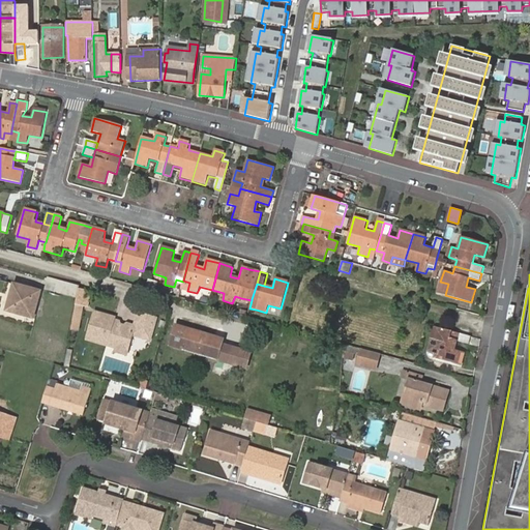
[(79,286),(58,281),(55,291),(77,298),(78,289),(79,286)]
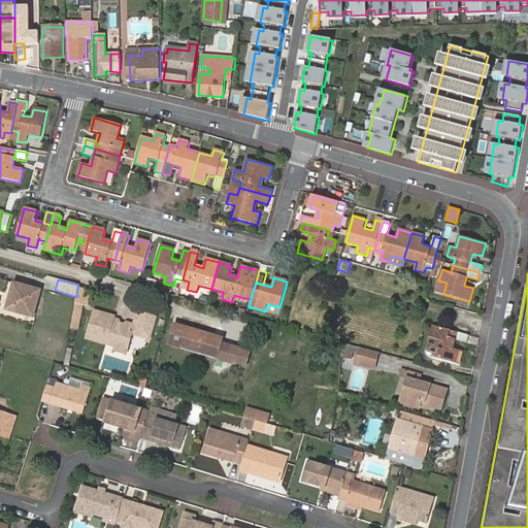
[(40,290),(14,283),(6,309),(33,317),(40,290)]
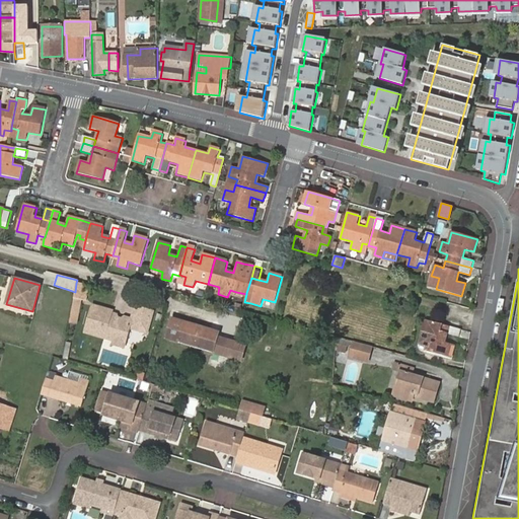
[(88,285),(76,283),(72,306),(70,323),(78,324),(81,300),(86,301),(88,285)]
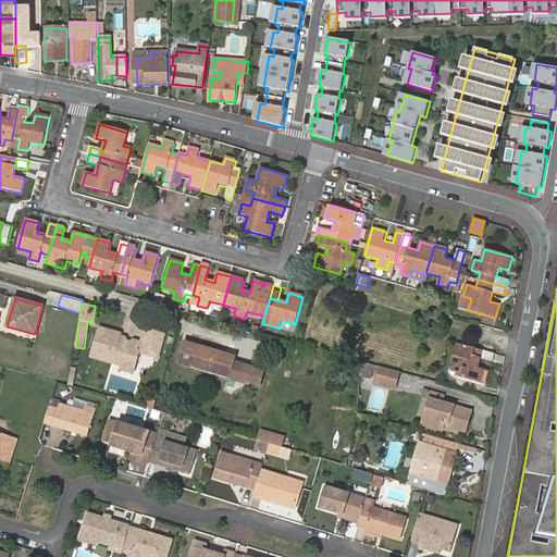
[(118,345),(120,337),(120,335),(100,330),(91,358),(122,368),(124,363),(135,368),(141,346),(134,344),(125,342),(121,346),(118,345)]
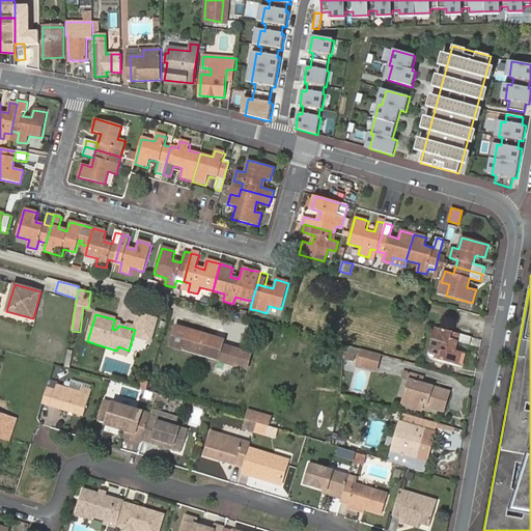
[(159,318),(143,314),(139,329),(140,329),(139,334),(154,338),(159,318)]
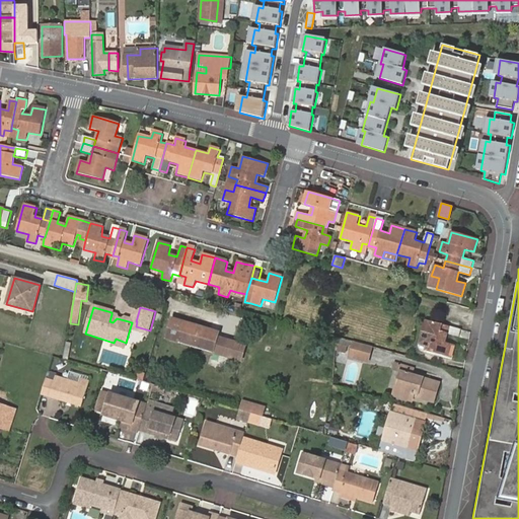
[(219,331),(172,317),(166,339),(241,361),(245,346),(217,338),(219,331)]
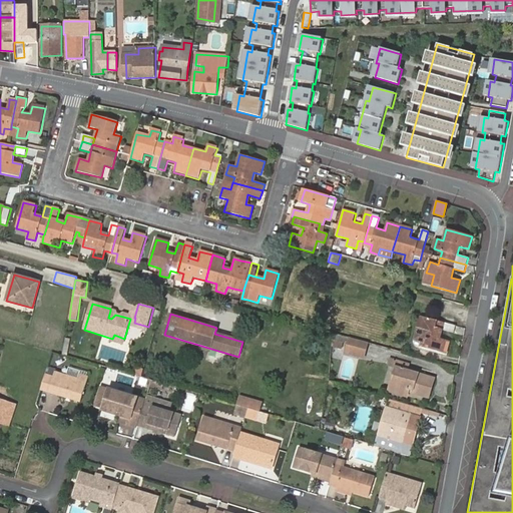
[(454,334),(456,327),(430,319),(421,317),(417,334),(424,336),(420,347),(446,355),(450,342),(440,339),(443,331),(454,334)]
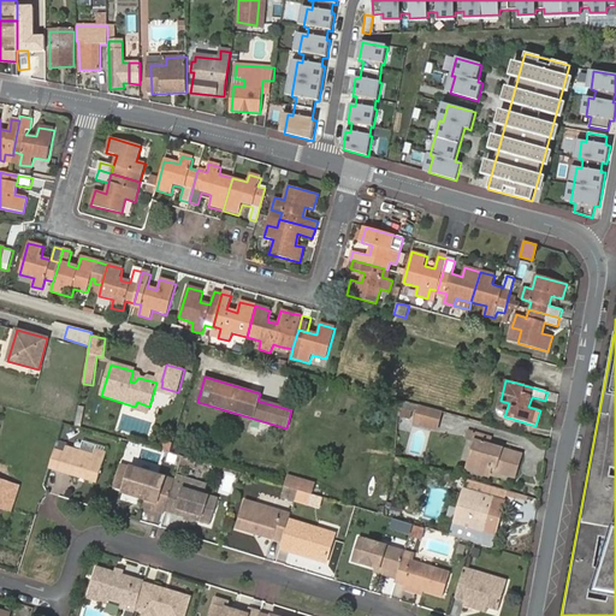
[(137,402),(135,407),(134,410),(147,414),(149,407),(137,402)]
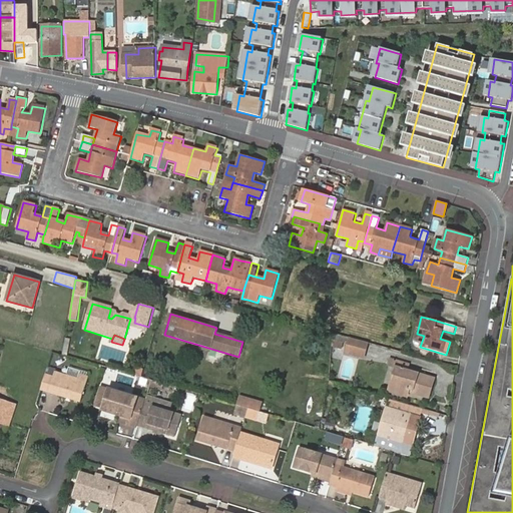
[(366,344),(352,340),(349,352),(363,356),(366,344)]
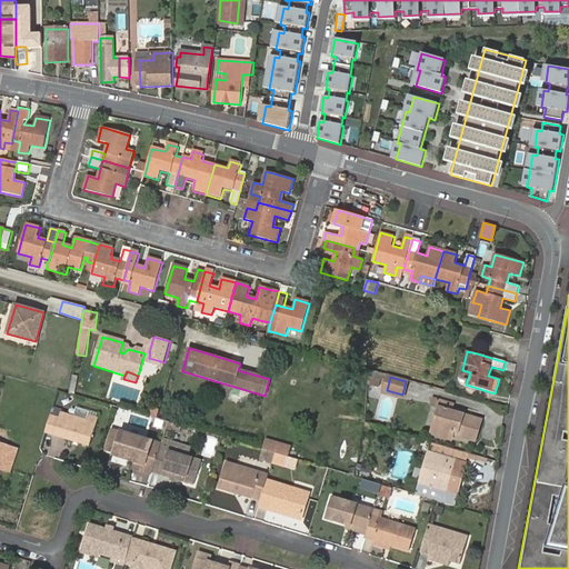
[(453,405),(439,400),(437,408),(439,408),(431,435),(451,440),(453,435),(475,441),(481,421),(451,412),(453,405)]
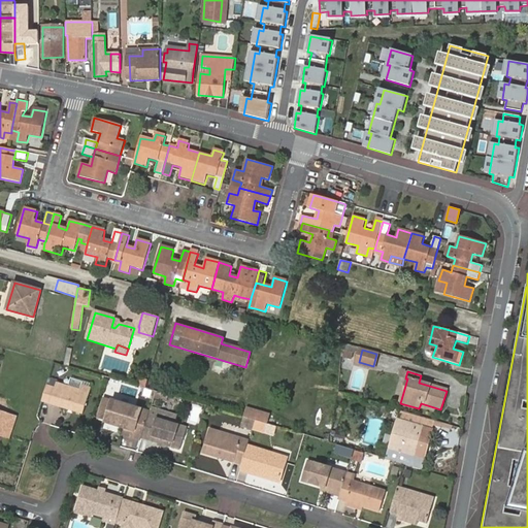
[(54,389),(44,387),(40,403),(66,410),(67,408),(71,409),(71,413),(81,416),(89,390),(78,387),(77,391),(55,385),(54,389)]
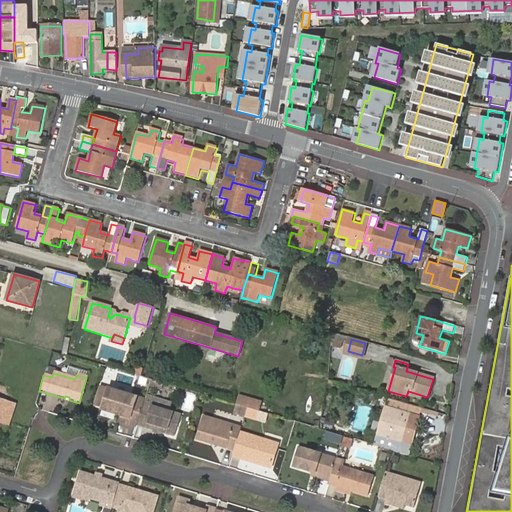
[(148,385),(149,379),(141,377),(137,375),(136,382),(148,385)]
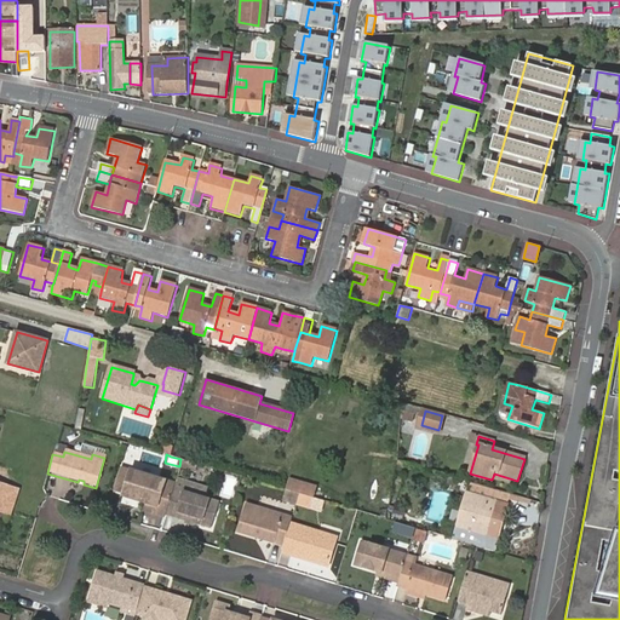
[(172,489),(173,484),(127,471),(126,471),(118,469),(110,492),(120,494),(119,495),(133,499),(137,498),(141,499),(142,501),(141,509),(164,516),(165,514),(172,489)]
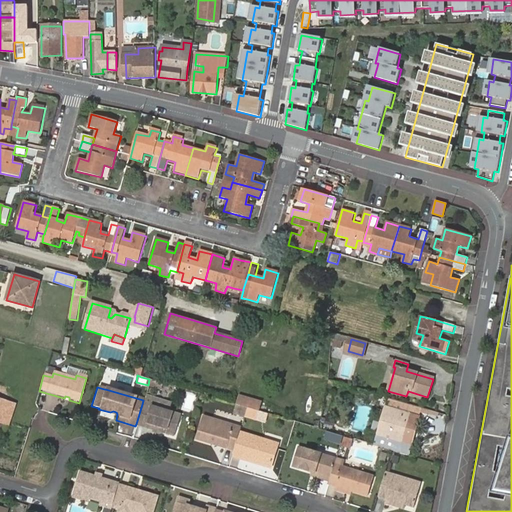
[(15,405),(0,399),(0,408),(12,413),(15,405)]
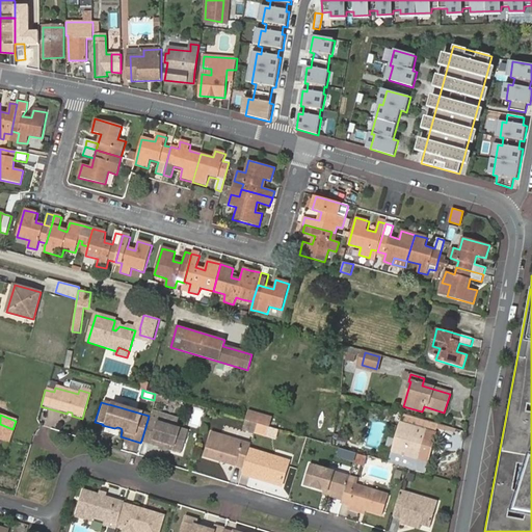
[(431,424),(405,417),(392,463),(426,474),(439,434),(429,431),(431,424)]
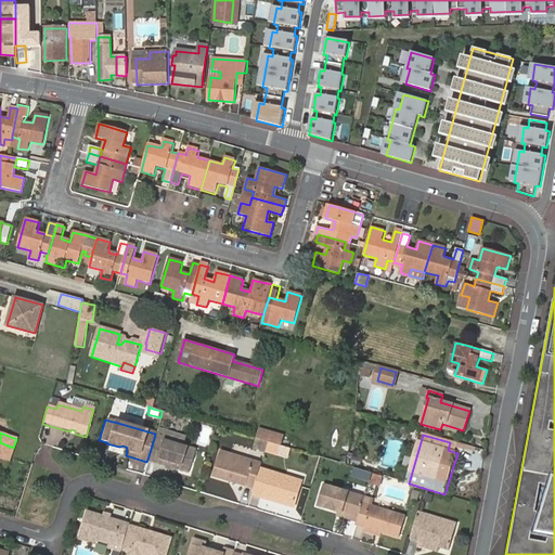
[(191,449),(154,438),(147,460),(154,462),(169,467),(184,470),(191,449)]
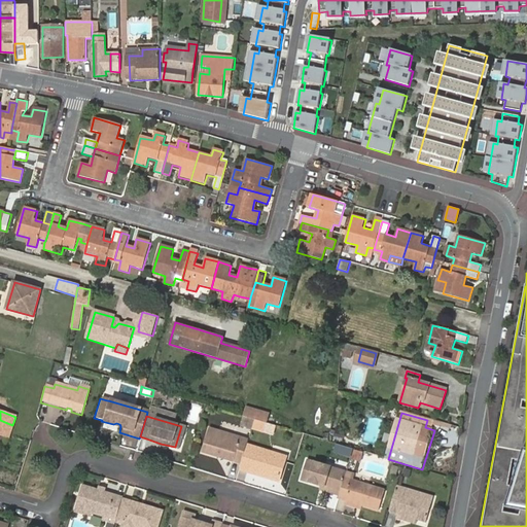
[(239,424),(251,427),(253,419),(242,416),(239,424)]
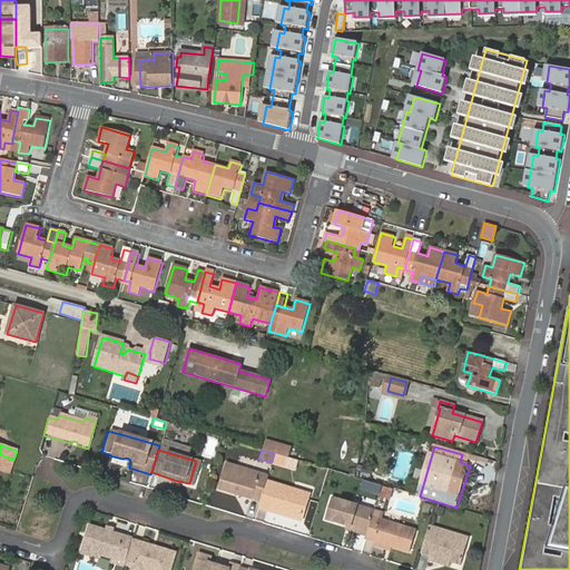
[(281,465),(283,455),(274,453),(272,462),(281,465)]
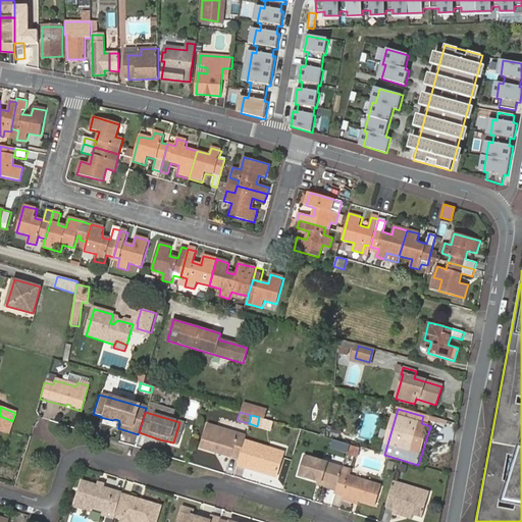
[(0,416),(0,431),(8,434),(12,421),(0,416)]
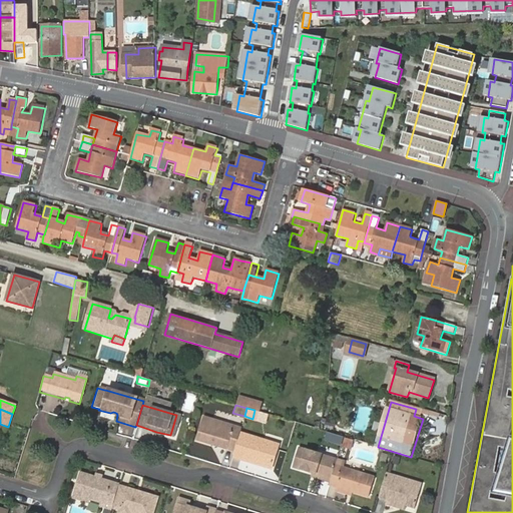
[(425,412),(416,409),(414,416),(423,419),(425,412)]
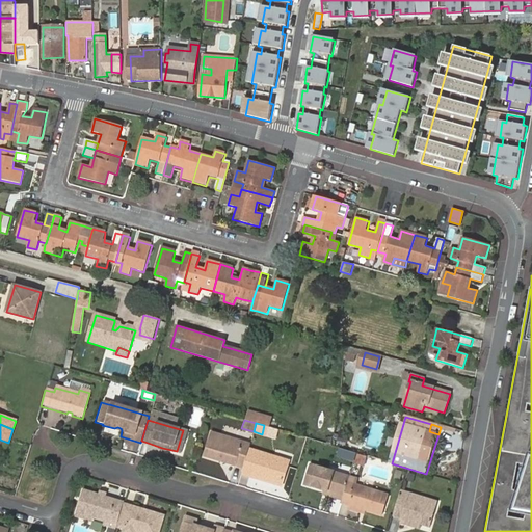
[(276,429),(266,426),(264,434),(274,437),(276,429)]
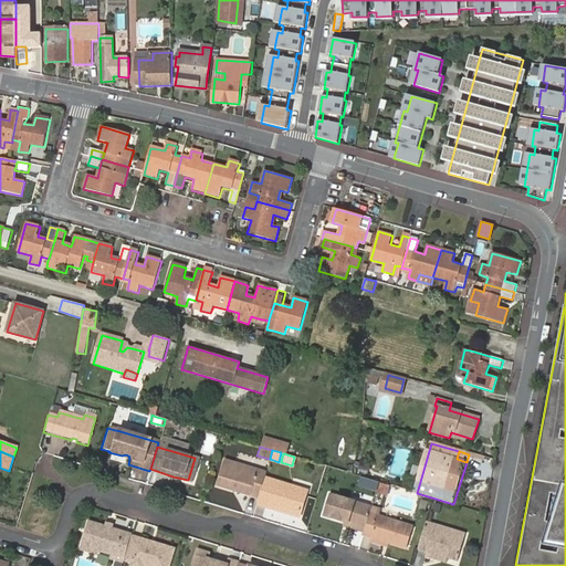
[(264,478),(265,472),(221,460),(213,484),(258,499),(264,478)]
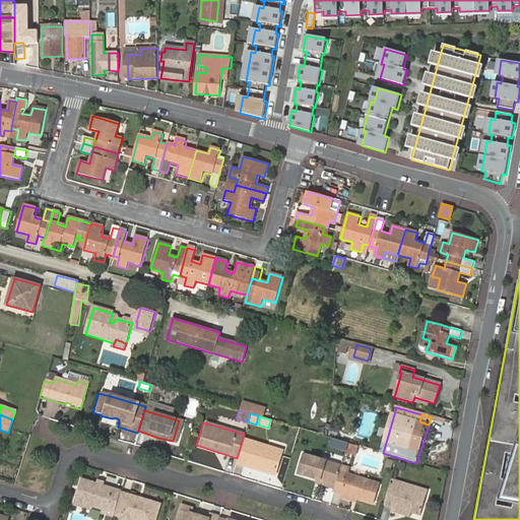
[(337,436),(339,427),(329,424),(327,433),(337,436)]
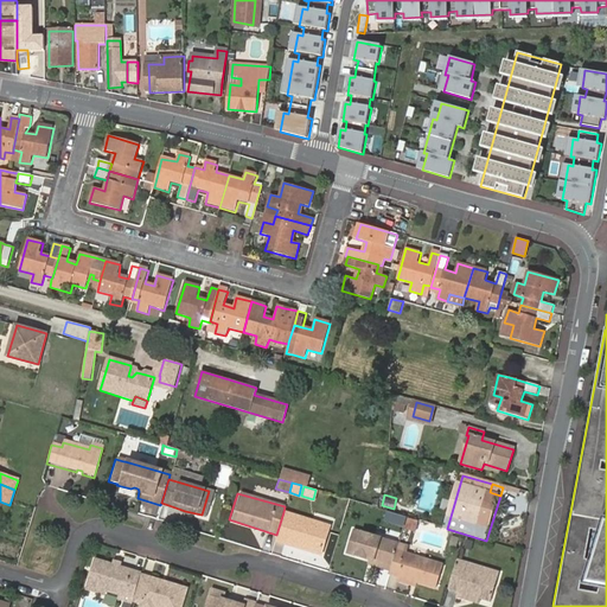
[(184,515),(185,511),(168,505),(166,510),(184,515)]
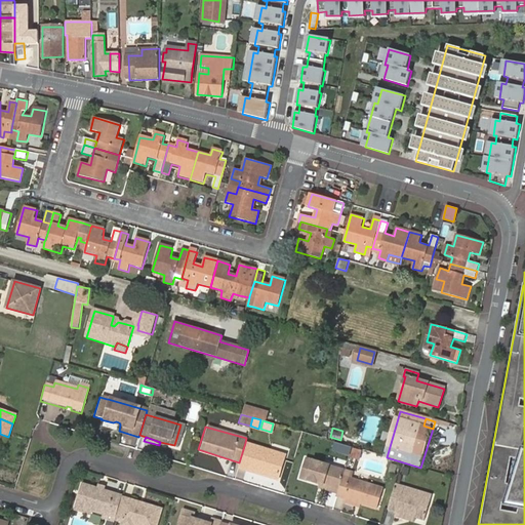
[(239,462),(237,467),(258,474),(259,471),(263,472),(261,475),(275,479),(283,455),(245,443),(239,462)]
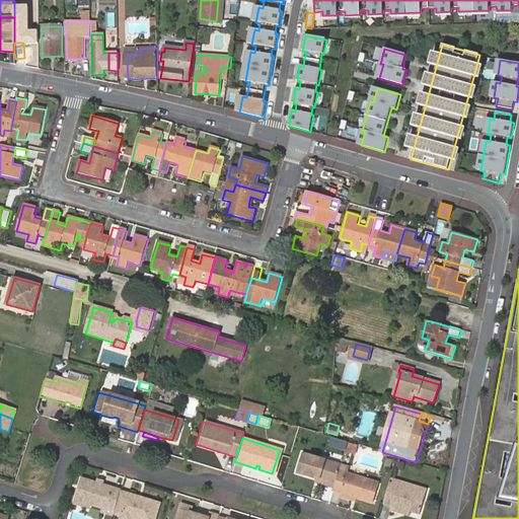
[(345,451),(354,454),(357,446),(348,443),(345,451)]
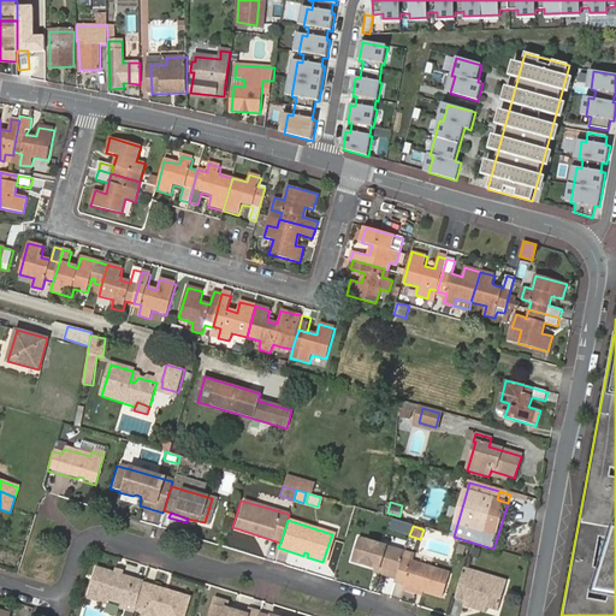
[(403,552),(404,551),(357,537),(349,561),(372,568),(385,572),(384,575),(395,580),(401,560),(403,552)]
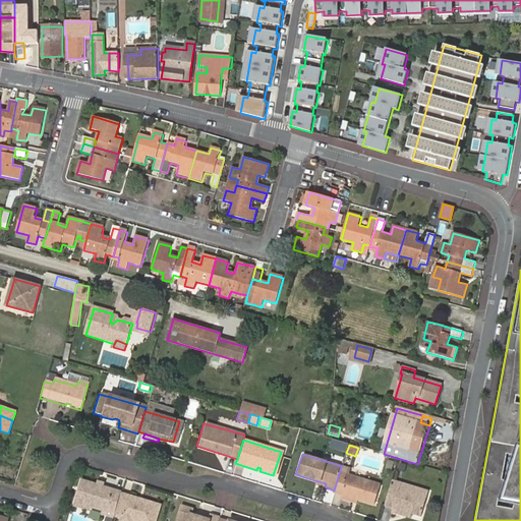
[(334,490),(334,493),(341,495),(355,499),(371,504),(378,484),(347,475),(349,469),(341,467),(339,473),(334,490)]
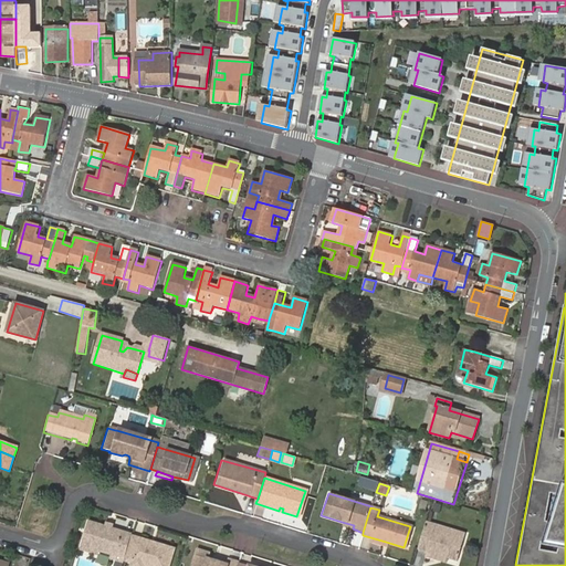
[(123,559),(130,536),(108,528),(103,527),(85,522),(76,549),(92,554),(96,551),(108,554),(111,559),(122,563),(123,559)]
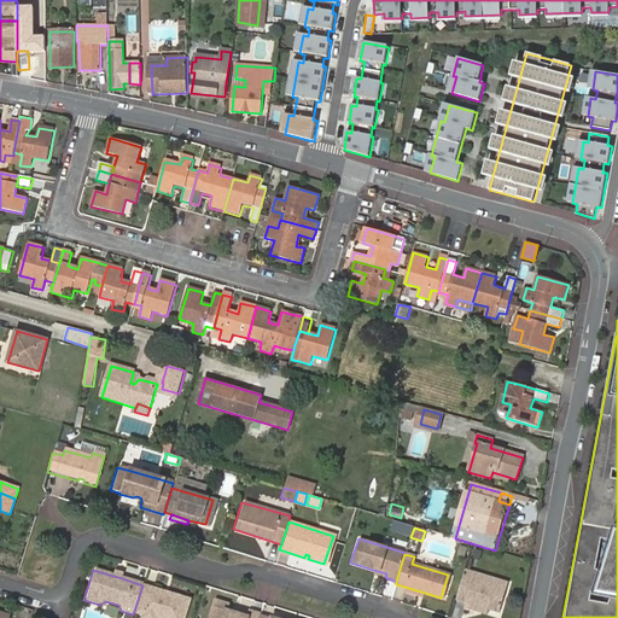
[(503,582),(464,571),(454,601),(462,604),(461,608),(473,612),(474,606),(485,610),(495,612),(503,582)]
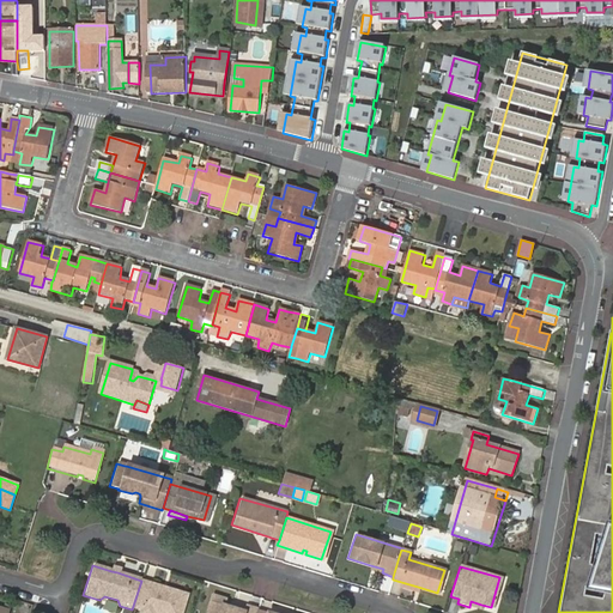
[(159,587),(141,581),(133,606),(140,608),(139,612),(140,612),(152,612),(153,612),(155,612),(178,612),(186,594),(164,588),(163,592),(158,590),(159,587)]
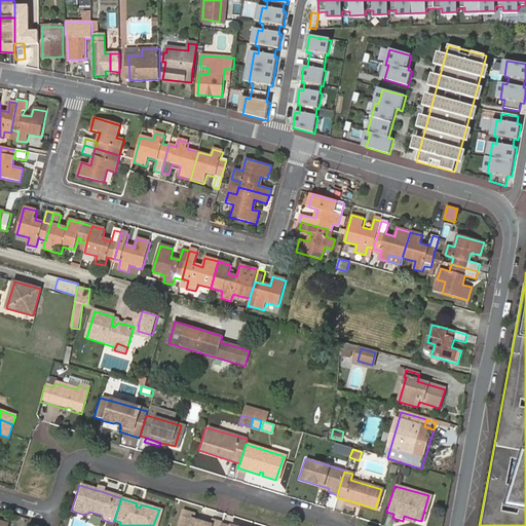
[(357,509),(359,503),(344,499),(342,504),(357,509)]
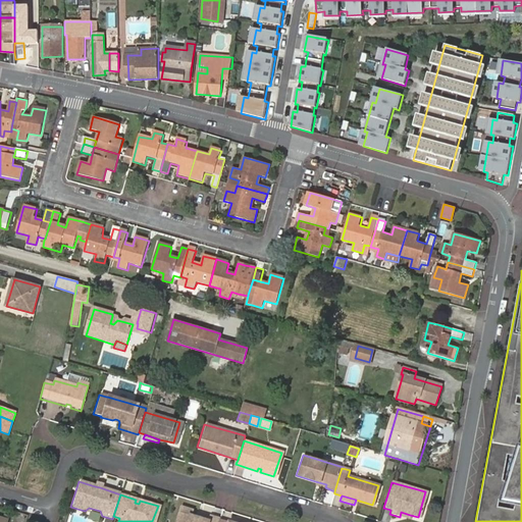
[(218,521),(219,521),(219,519),(208,515),(206,521),(198,518),(197,520),(193,518),(192,516),(189,515),(191,511),(179,508),(174,521),(218,521)]
